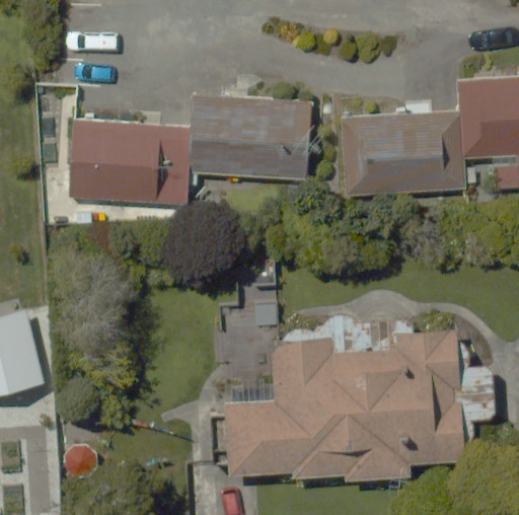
[(494,191),(518,189),(518,69),(463,74),(469,159),(492,158),(494,191)]
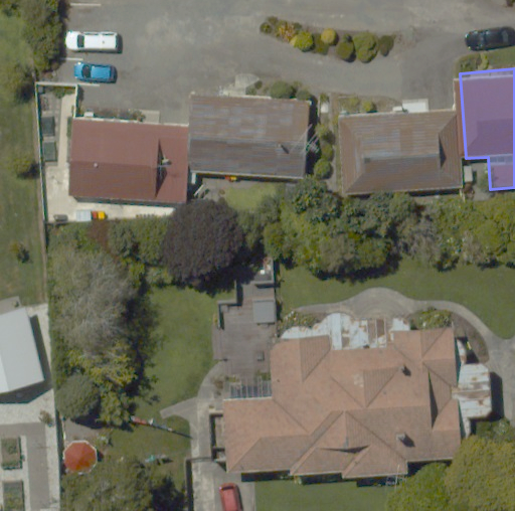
[(308,101),(191,96),(187,171),(304,176),(308,101)]
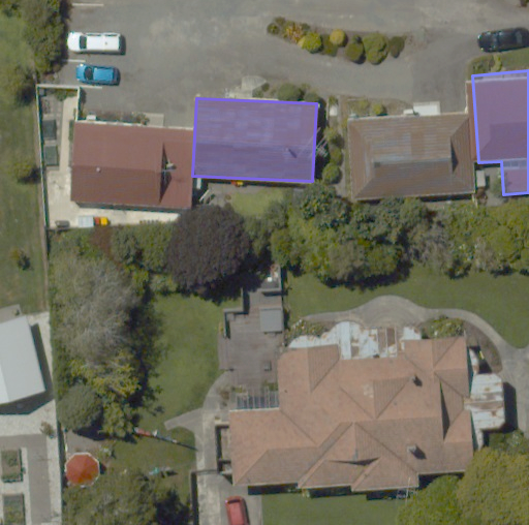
[(469,115),(350,122),(354,198),(474,192),(469,115)]
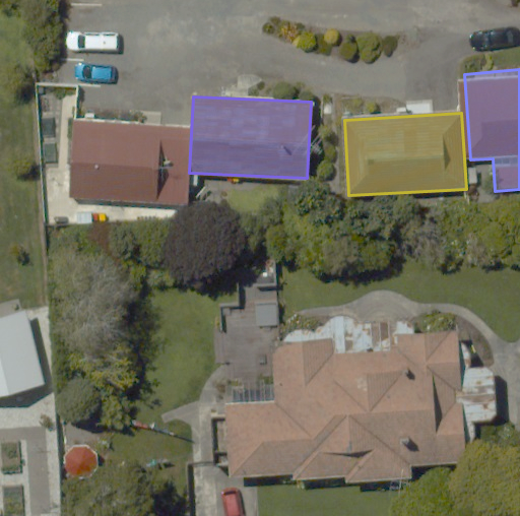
[(176,123),(68,123),(68,204),(176,204),(176,123)]
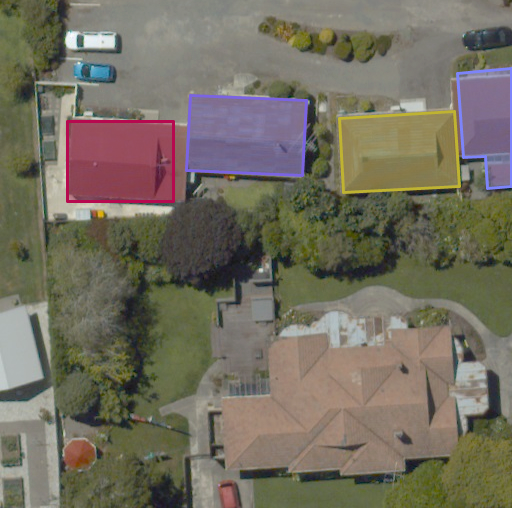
[(0,384),(41,376),(24,291),(0,295),(0,384)]
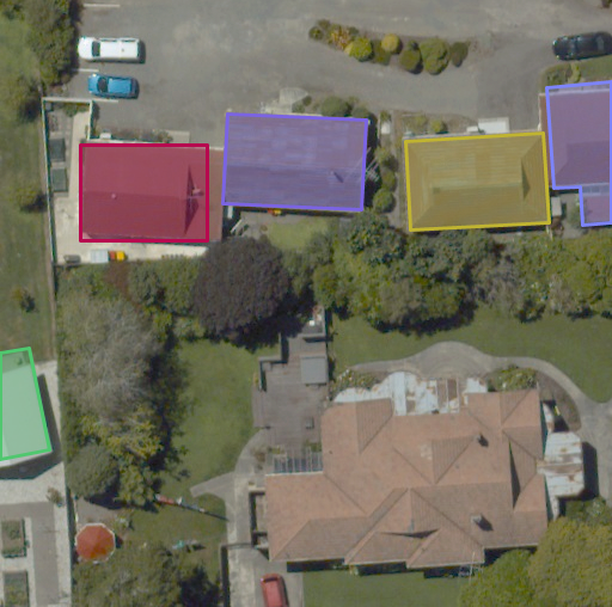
[(552,545),(550,379),(482,380),(482,367),(407,368),(408,408),(383,408),(383,387),(335,387),(335,361),(255,362),(257,551),(404,549),(404,569),(491,568),(491,546),(552,545)]
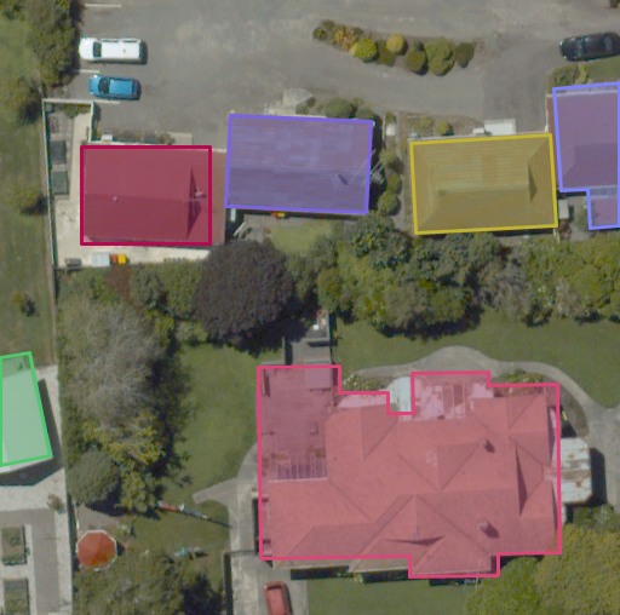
All buildings are outlined.
